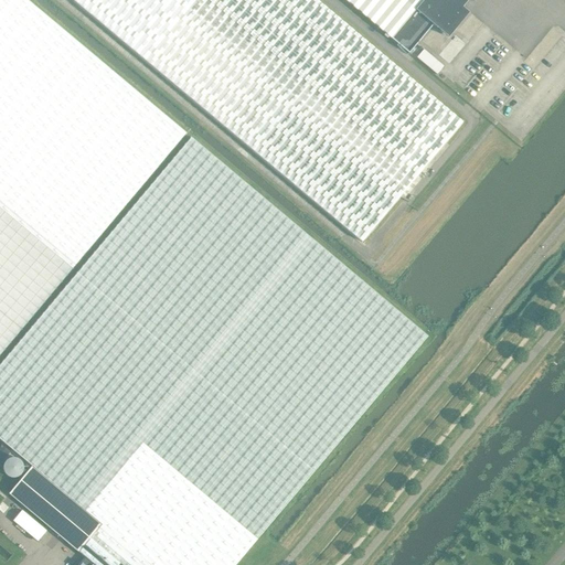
[(0,0),(0,354),(181,139),(185,134),(179,127),(25,0),(0,0)]
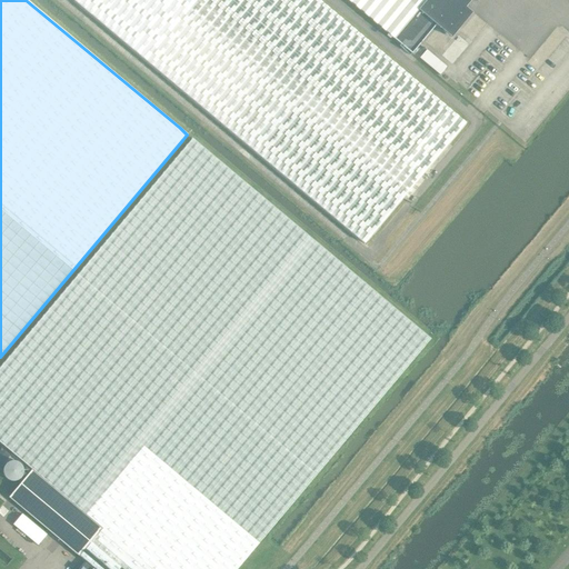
[(72,0),(365,243),(466,122),(318,0),(72,0)]
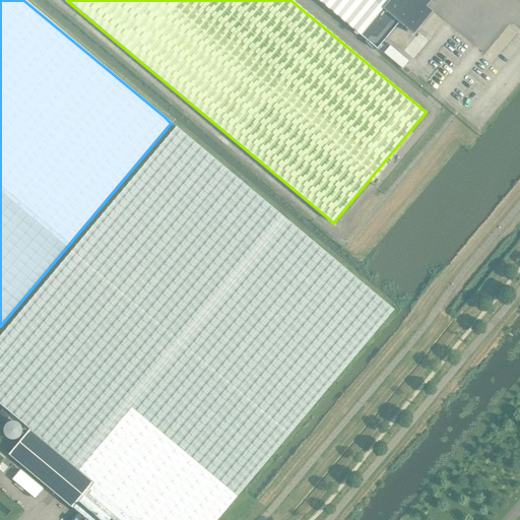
[(431,0),(317,0),(376,49),(398,22),(412,35),(432,11),(426,6),(431,0)]
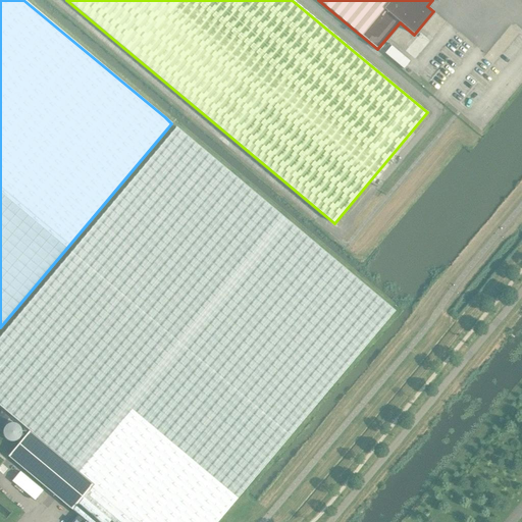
[(384,53),(404,69),(410,61),(392,45),(384,53)]
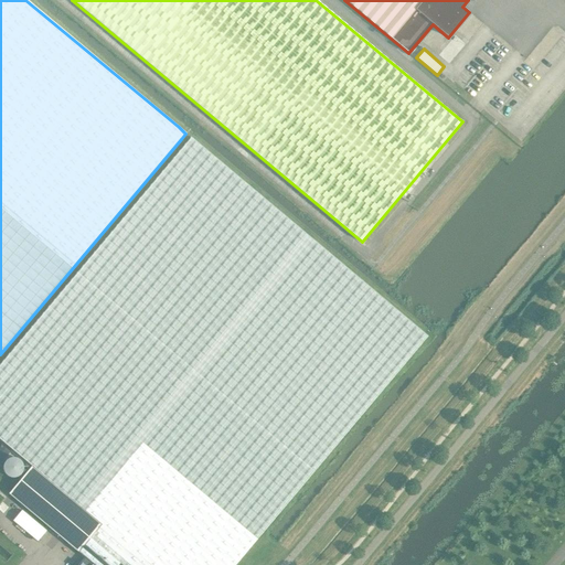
[(0,439),(32,466),(102,522),(78,551),(94,564),(118,564),(120,563),(121,564),(235,564),(427,337),(191,138),(0,364),(0,439)]
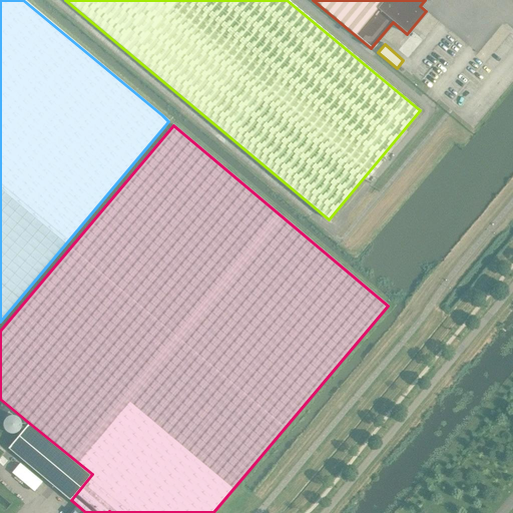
[(18,418),(13,423),(21,429),(26,423),(18,418)]
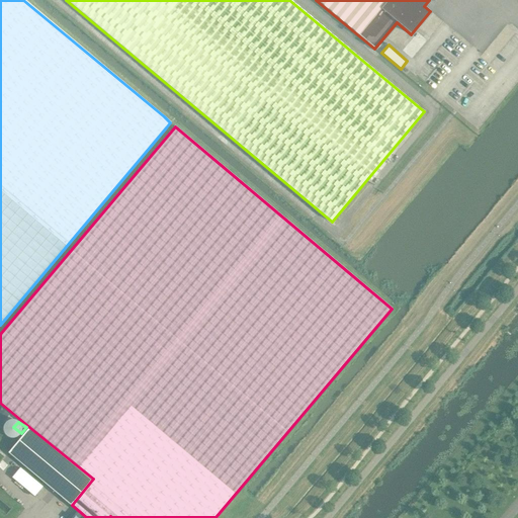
[(72,505),(93,479),(29,427),(8,452),(71,506),(72,505)]
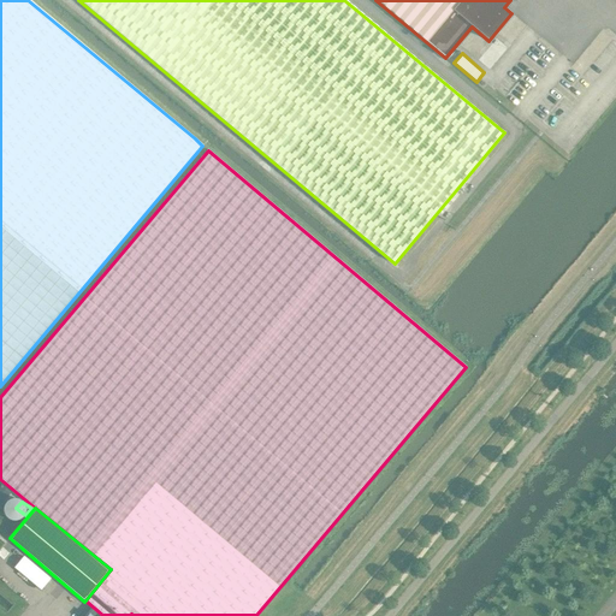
[(21,560),(15,568),(41,590),(51,579),(23,556),(21,560)]
